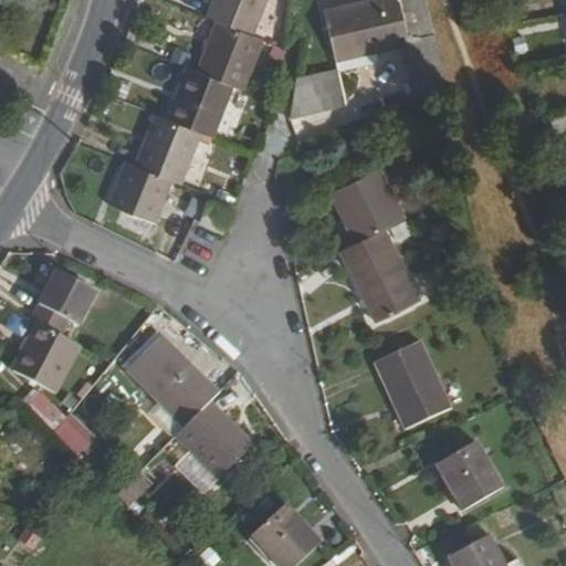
[(208,0),(201,18),(212,21),(247,34),(260,0),(208,0)]
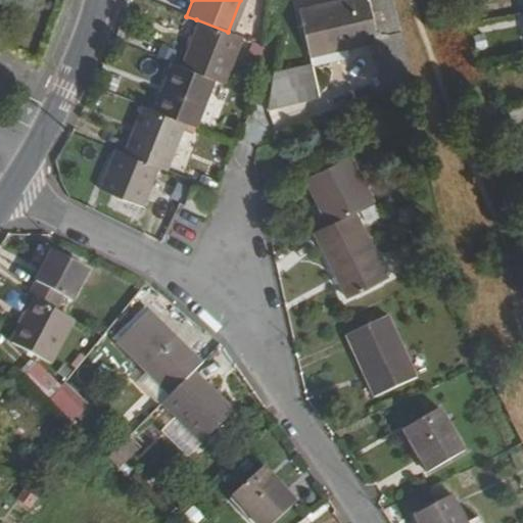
[(354,0),(297,13),(308,57),(343,49),(368,44),(374,43),(365,0),(354,0)]
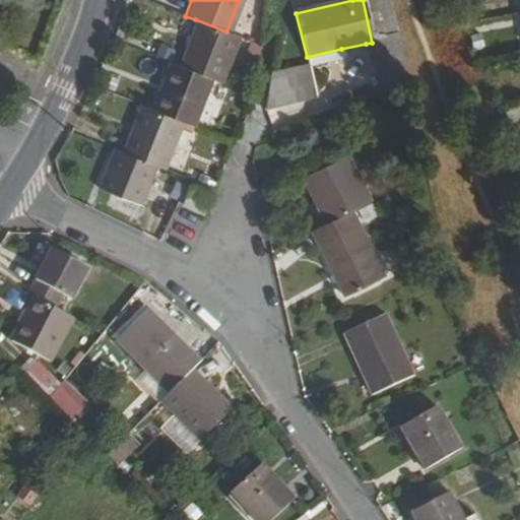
[(366,44),(378,95),(398,87),(379,0),(363,0),(372,43),(366,44)]
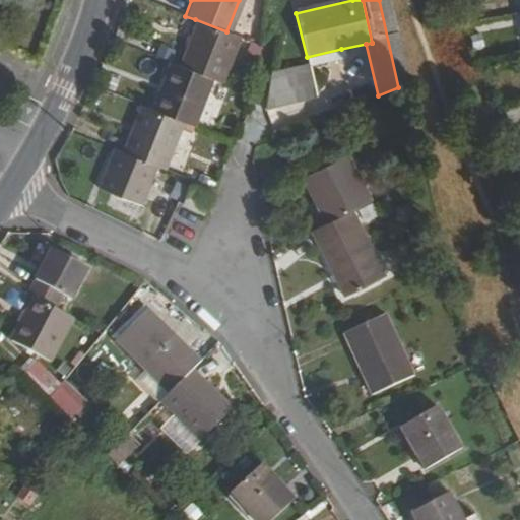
[(195,19),(176,64),(207,75),(217,79),(237,36),(226,31),(195,19)]
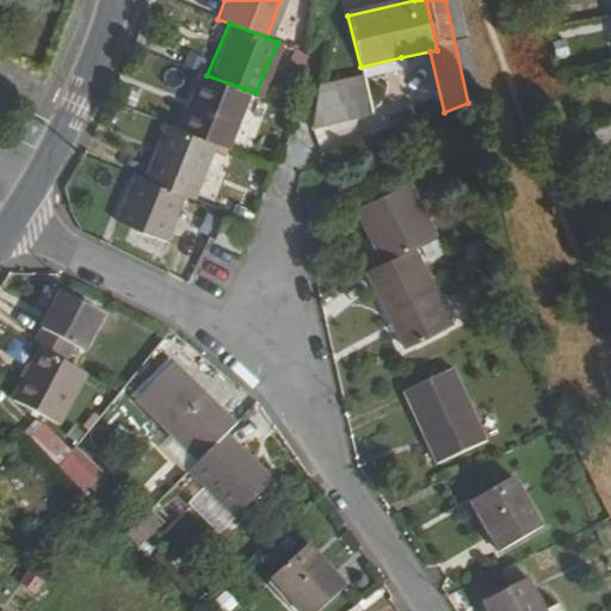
[(360,67),(363,78),(403,69),(401,57),(360,67)]
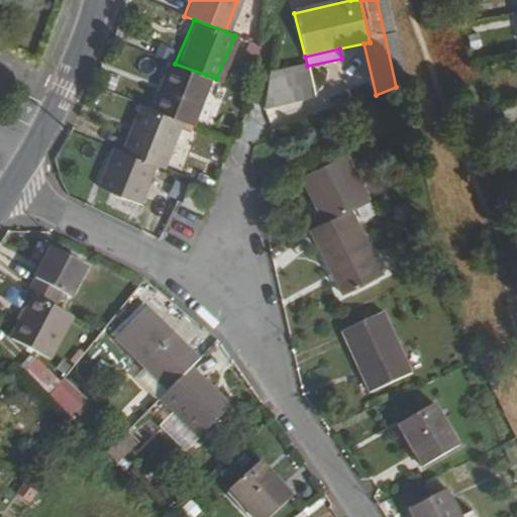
[(166,60),(147,109),(180,121),(189,124),(206,75),(175,64),(166,60)]
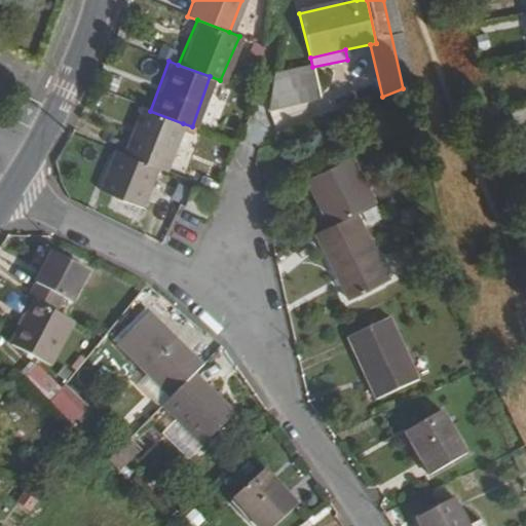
[(265,110),(318,98),(312,67),(274,75),(265,110)]
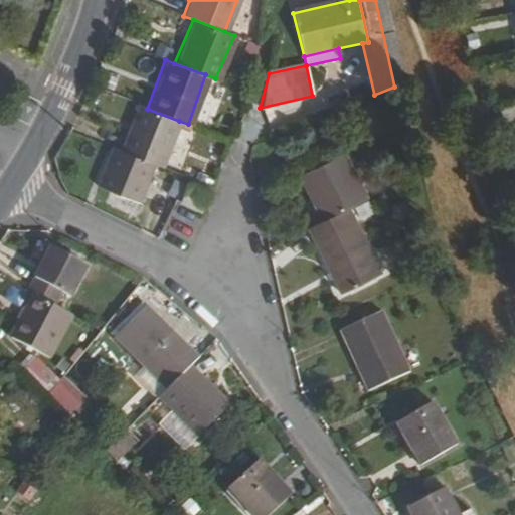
[(138,105),(121,150),(153,162),(162,165),(179,121),(147,109),(138,105)]
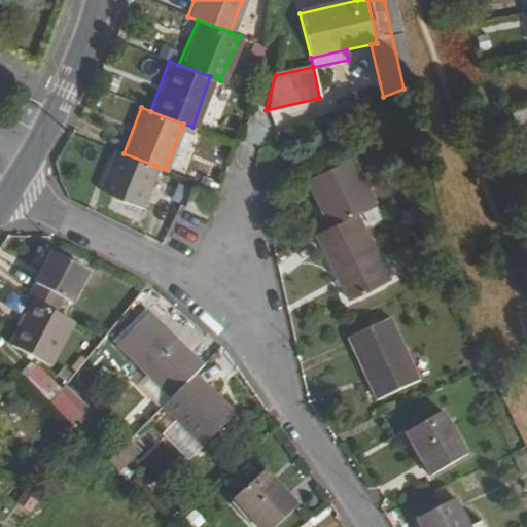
[(114,150),(100,194),(143,207),(156,166),(124,153),(114,150)]
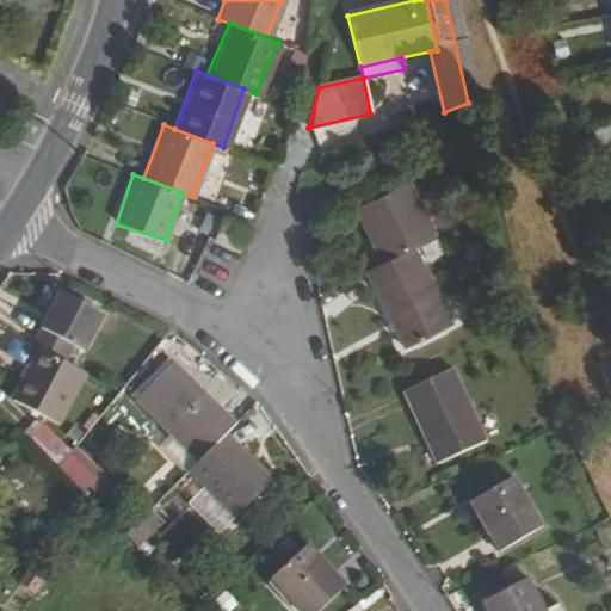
[(353,210),(380,264),(412,247),(433,236),(407,184),(353,210)]
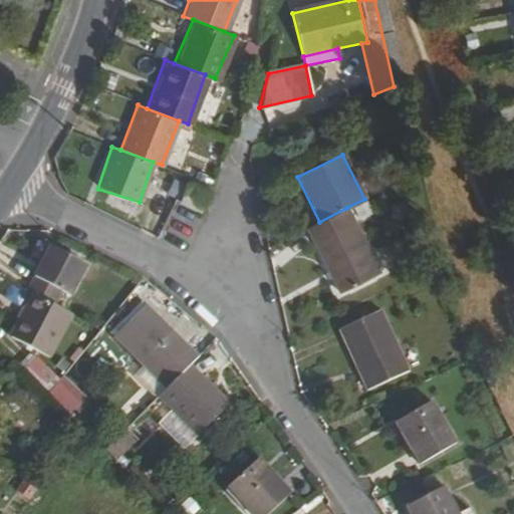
[(304,229),(337,295),(379,274),(346,208),(319,222),(304,229)]
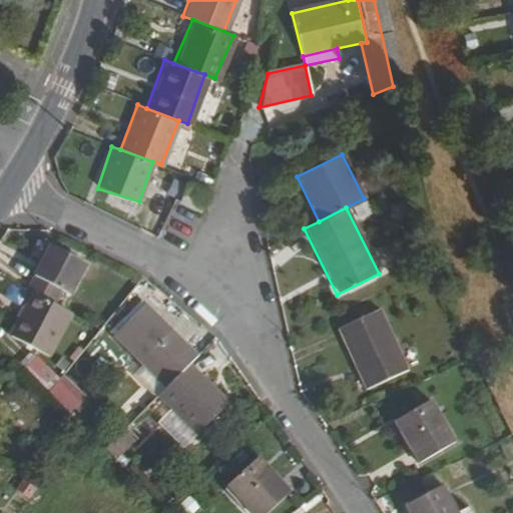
[(52,247),(28,292),(34,295),(56,307),(64,293),(72,297),(88,267),(52,247)]
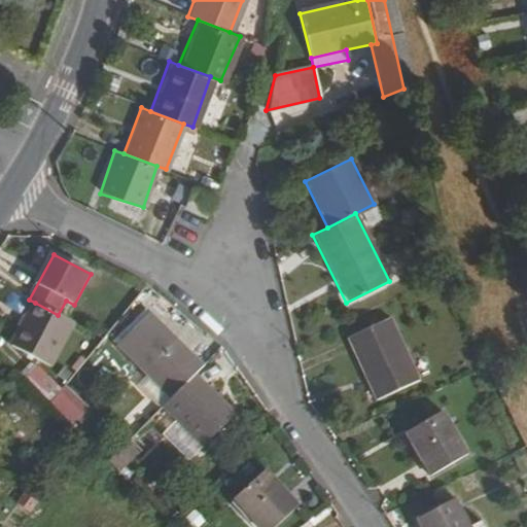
[(35,303),(11,347),(51,367),(75,324),(58,315),(35,303)]
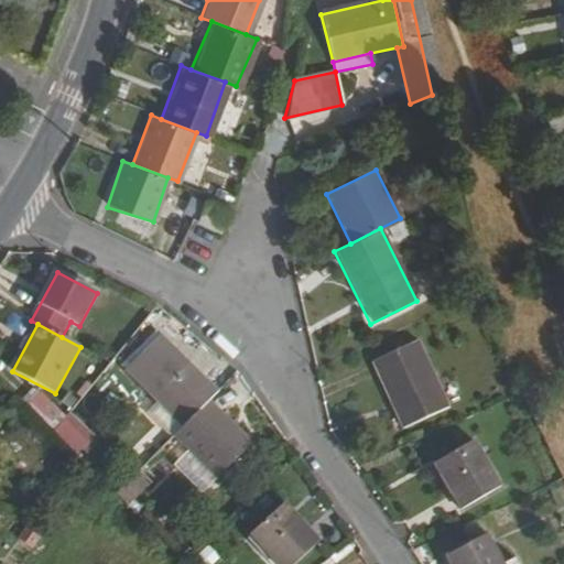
[(163,333),(129,366),(186,424),(210,399),(219,390),(163,333)]
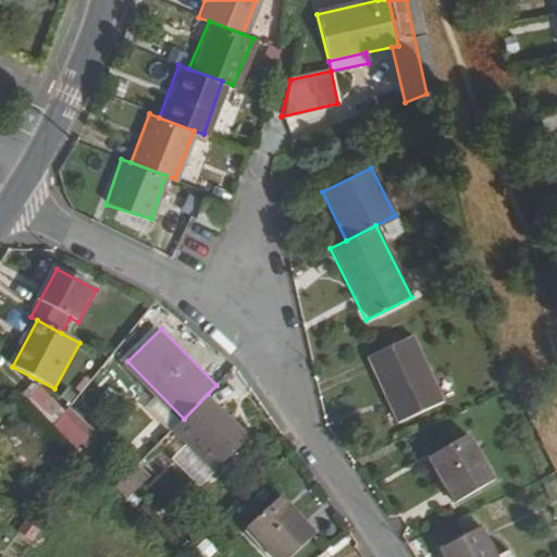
[(367,357),(397,422),(441,400),(411,336),(367,357)]
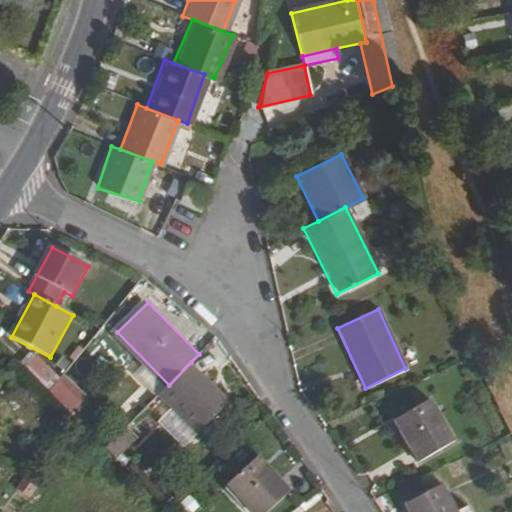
[(20,365),(42,387),(53,375),(32,353),(20,365)]
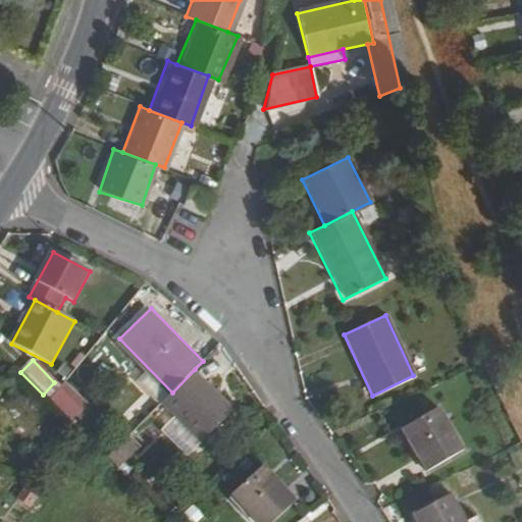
[(163,401),(203,441),(235,410),(195,369),(172,393),(163,401)]
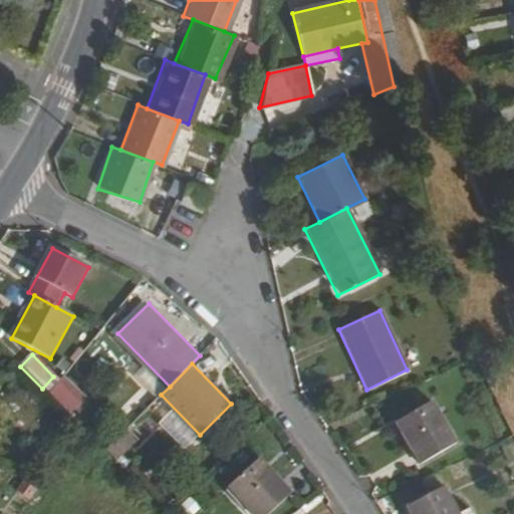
[(394,419),(417,461),(452,442),(428,401),(394,419)]
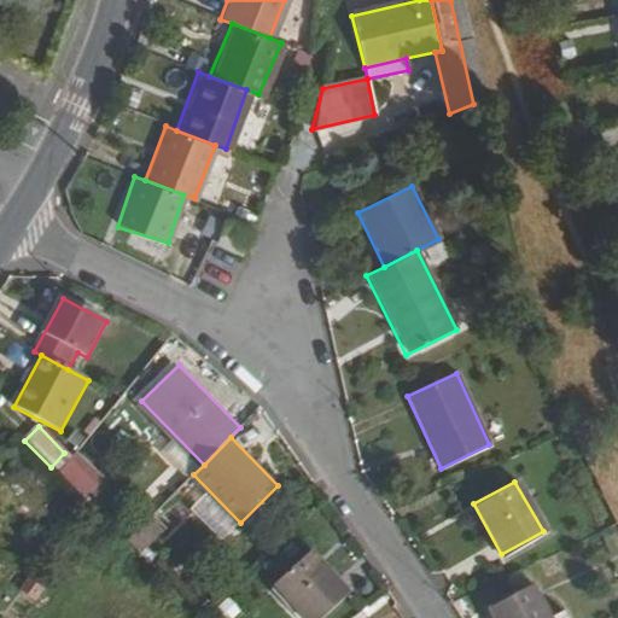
[(141,554),(167,532),(152,516),(127,538),(141,554)]
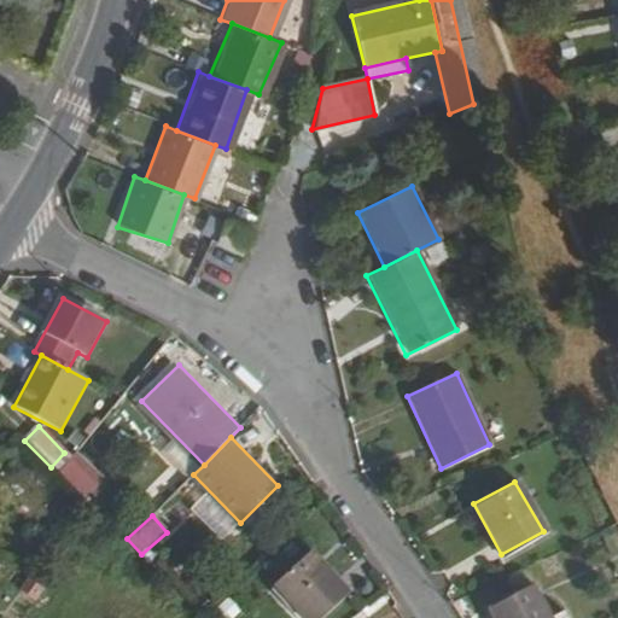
[(274,584),(305,617),(324,617),(350,593),(310,552),(274,584)]
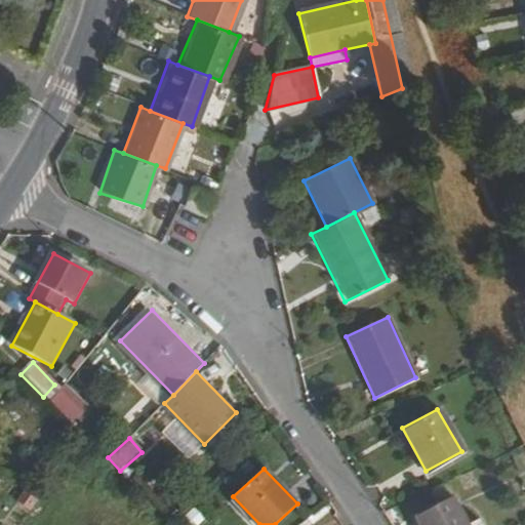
[(413,513),(419,524),(480,524),(477,518),(466,524),(449,493),(413,513)]
